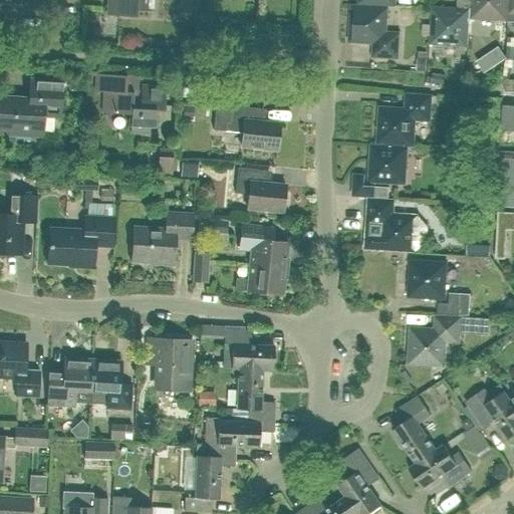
[(151,0),(110,0),(110,14),(131,15),(132,10),(151,11),(151,0)]
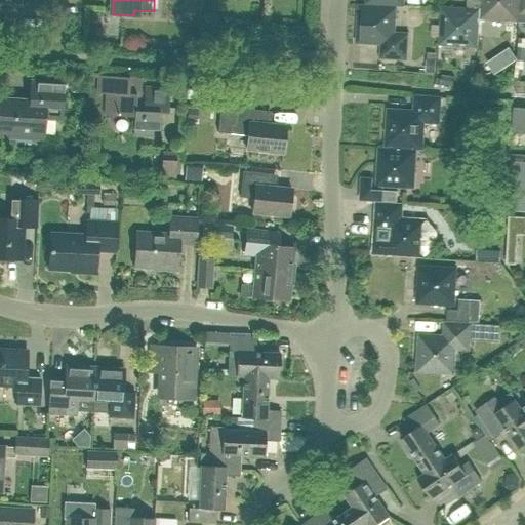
[(479,0),(467,0),(467,8),(441,6),(441,10),(439,46),(477,48),(478,19),(479,0)]
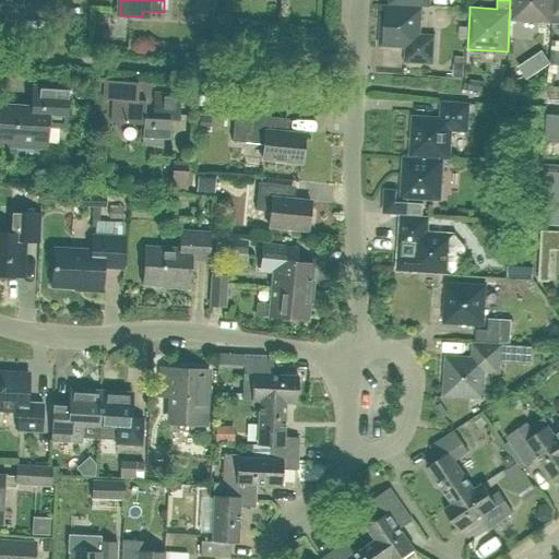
[(510,0),(509,21),(552,23),(552,15),(554,0),(510,0)]
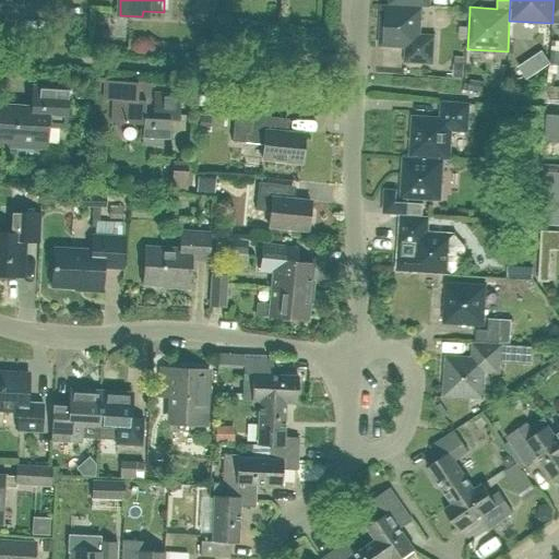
[(423,8),(390,6),(382,6),(379,47),(404,49),(403,63),(432,66),(435,37),(421,36),(423,8)]
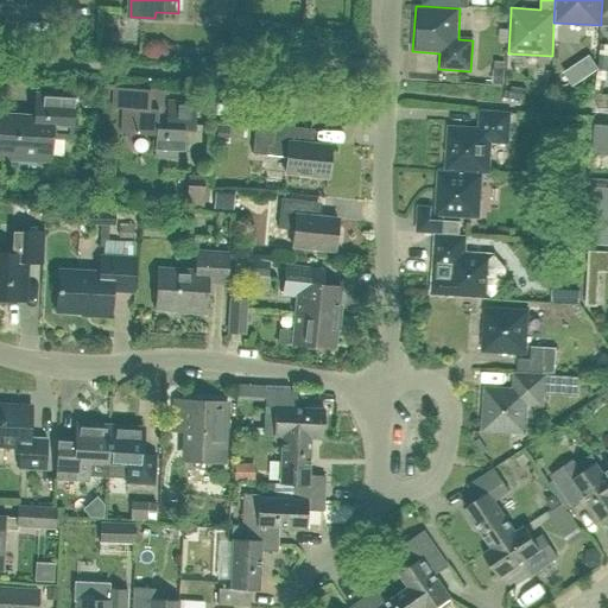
[(607,55),(597,55),(596,69),(607,70),(607,55)]
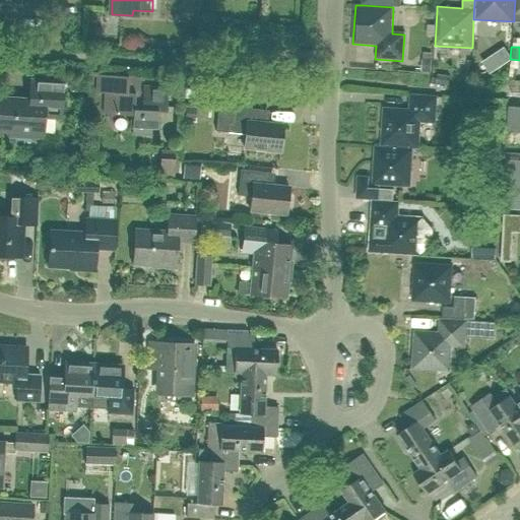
[(421,72),(431,72),(432,53),(423,53),(421,72)]
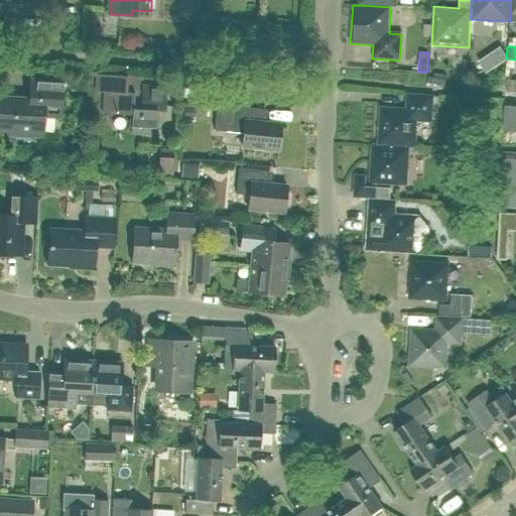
[(477,74),(478,60),(468,59),(467,73),(477,74)]
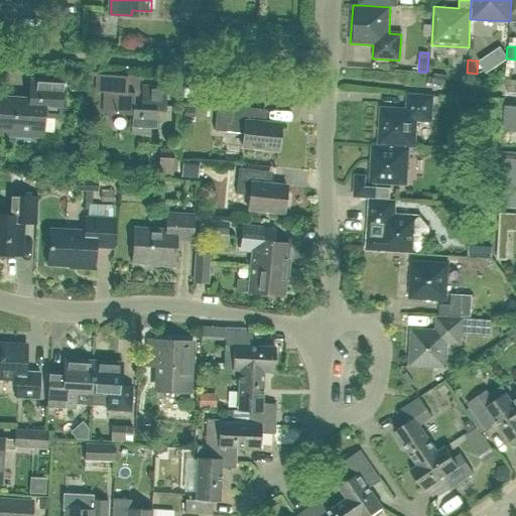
[(446,76),(433,74),(432,84),(444,85),(446,76)]
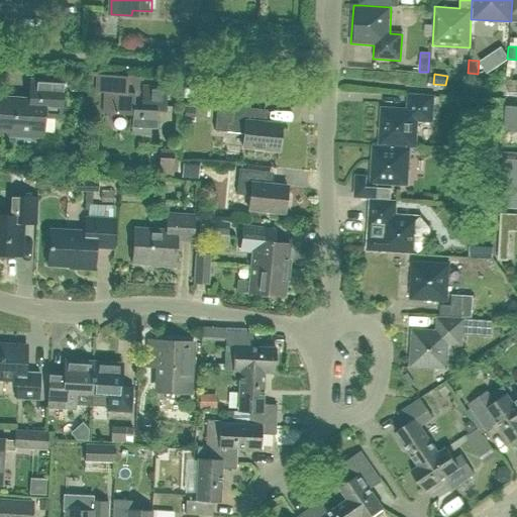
[(101,113),(115,114),(130,115),(129,133),(153,135),(156,111),(164,112),(165,88),(140,86),(139,93),(137,93),(138,77),(94,75),(93,92),(102,93),(101,113)]
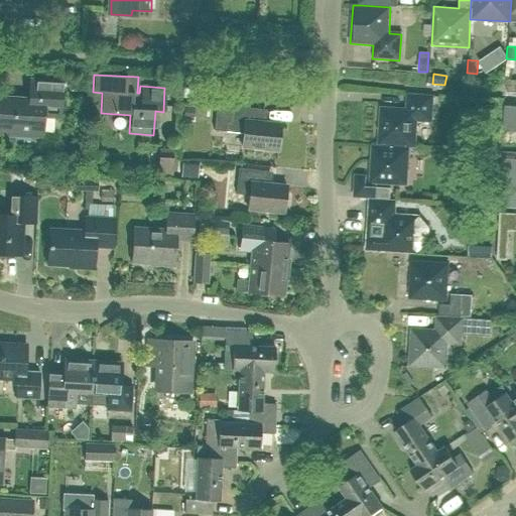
[(59,118),(62,81),(28,79),(27,98),(0,96),(0,136),(41,139),(43,117),(59,118)]
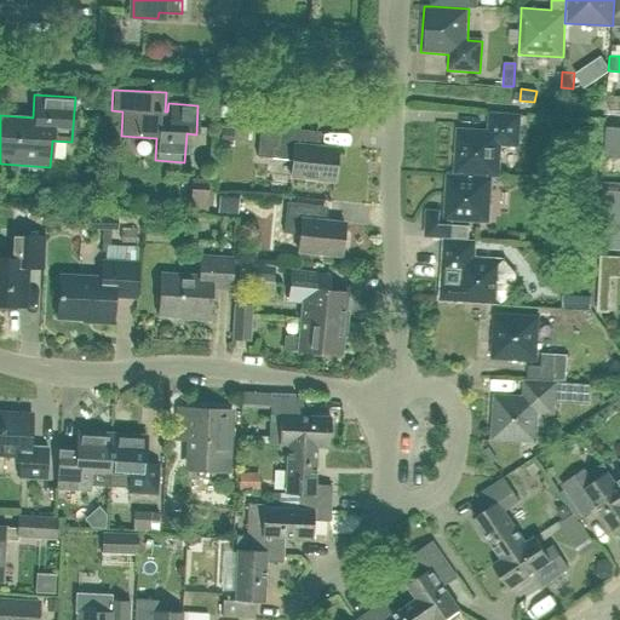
[(491,114),(489,131),(457,128),(454,174),(493,178),(500,178),(503,147),(520,148),(522,116),(491,114)]
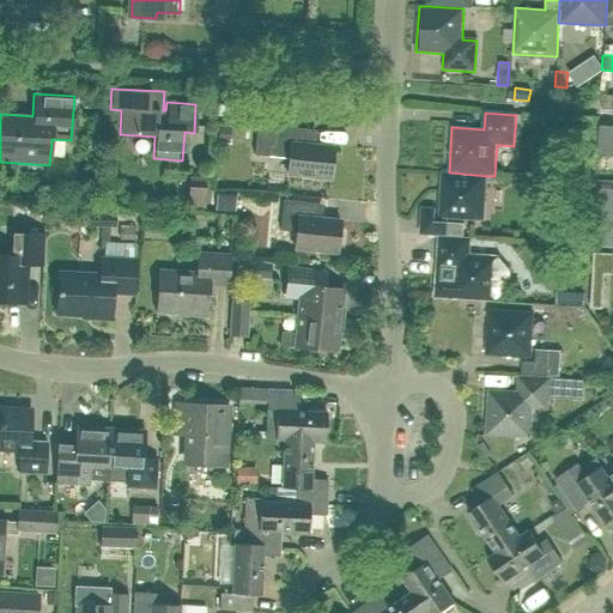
[(612,120),(602,119),(599,173),(612,173),(612,120)]
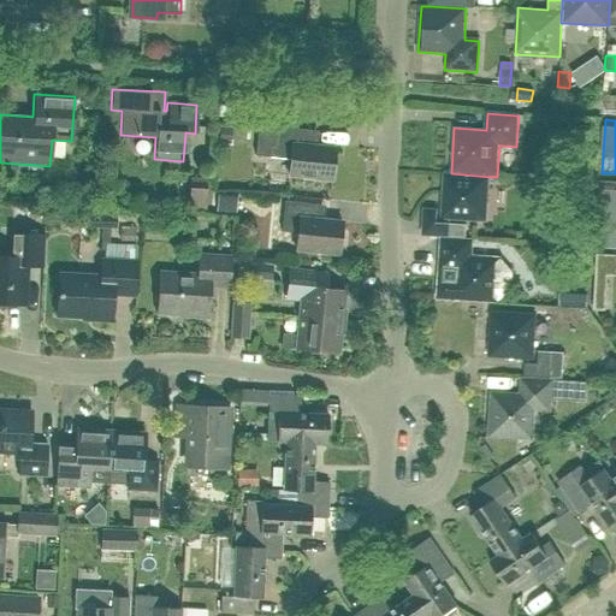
[(253,157),(268,158),(289,160),(288,177),(332,182),(335,148),(306,146),(307,130),(256,125),(253,157)]
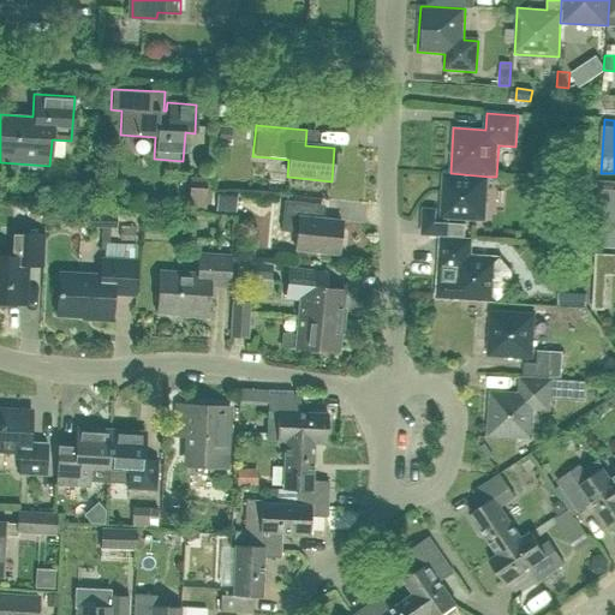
[(577,166),(559,163),(557,179),(577,180),(577,166)]
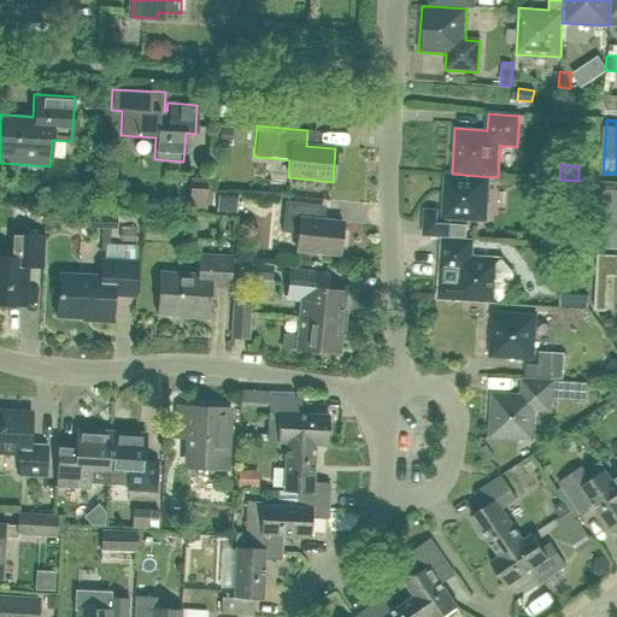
[(491,177),(452,174),(445,174),(442,219),(487,223),(491,177)]
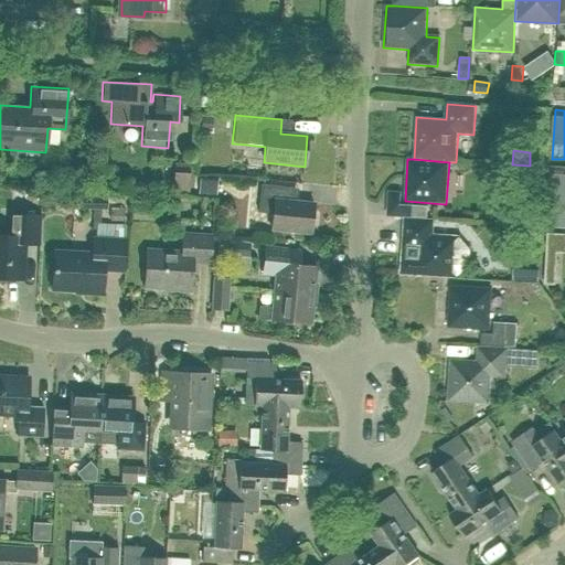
[(173,162),(172,194),(189,195),(190,163),(173,162)]
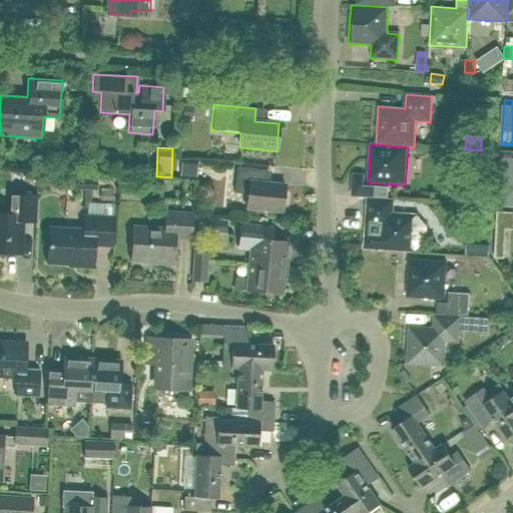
[(496,158),(480,158),(479,190),(495,190),(496,158)]
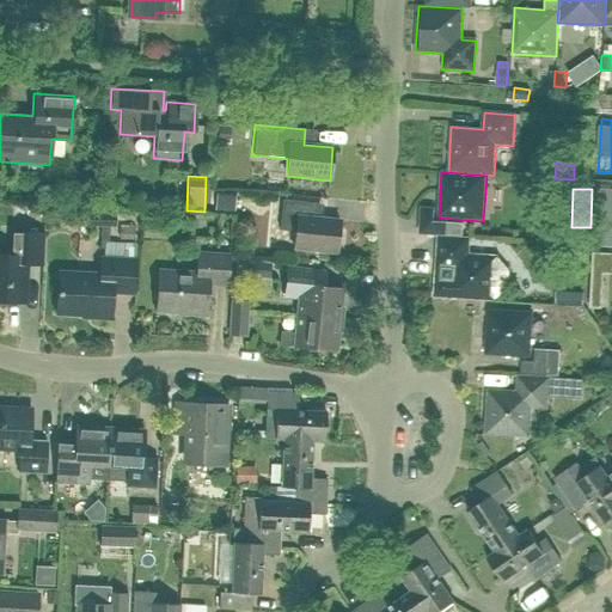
[(336,252),(338,221),(310,218),(311,203),(282,201),(279,231),(294,232),(293,249),(336,252)]
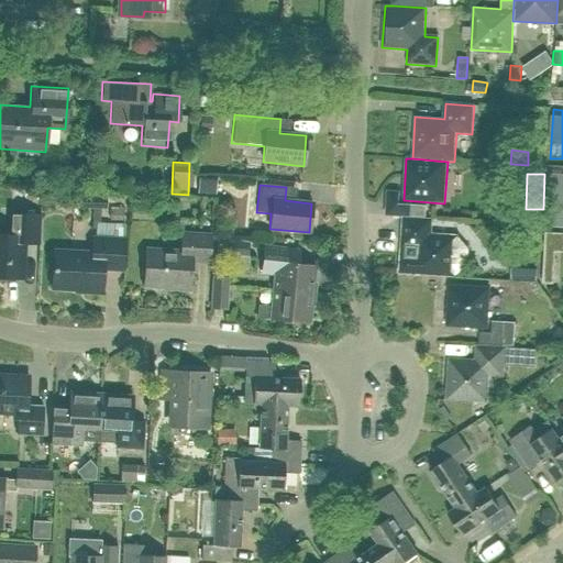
[(387,190),(386,217),(403,218),(411,218),(411,217),(426,218),(426,205),(399,205),(399,191),(387,190)]
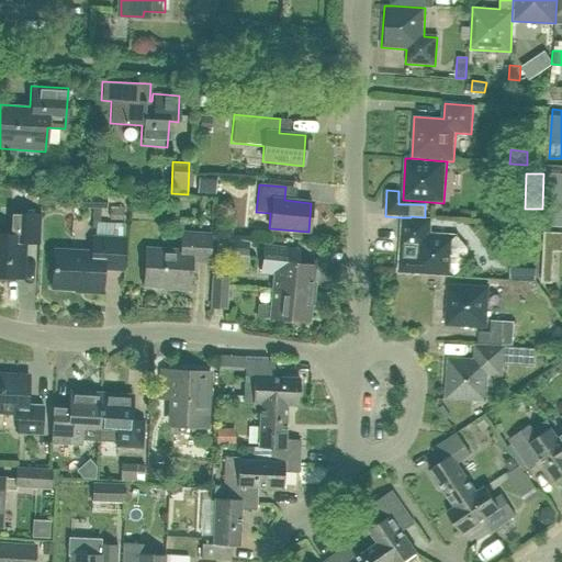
[(125,208),(109,208),(109,220),(124,221),(125,208)]
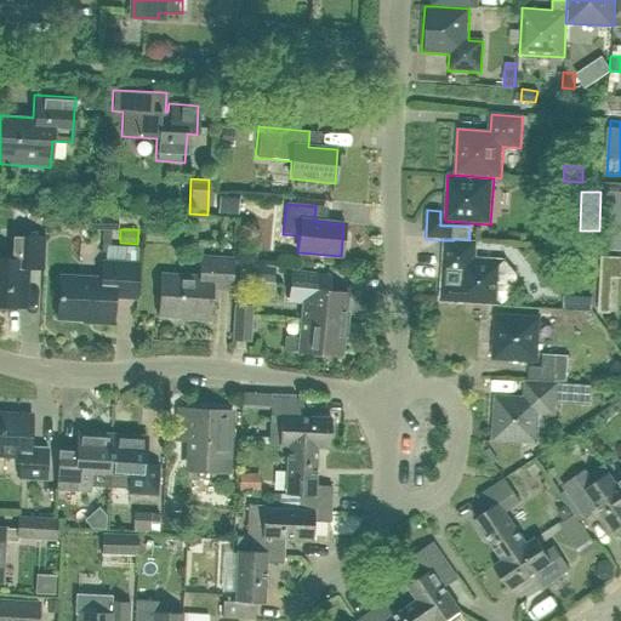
[(41,269),(44,238),(9,235),(7,260),(0,258),(0,307),(22,308),(24,268),(41,269)]
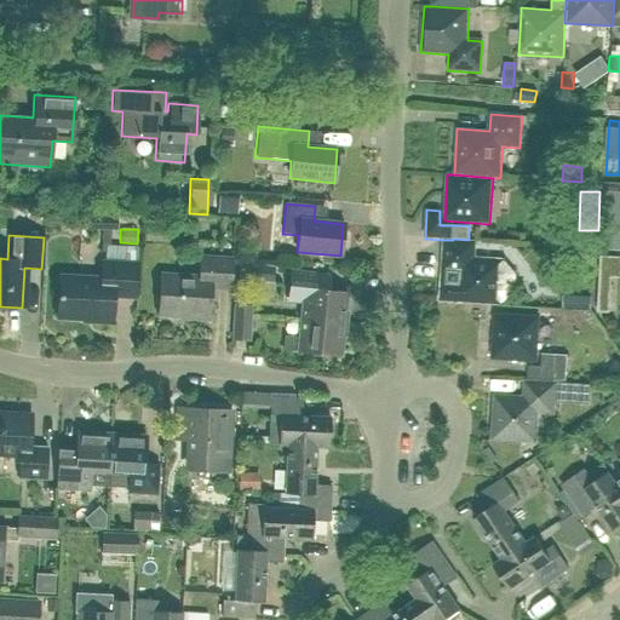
[(440,302),(501,305),(505,259),(476,258),(477,241),(453,240),(443,240),(440,302)]
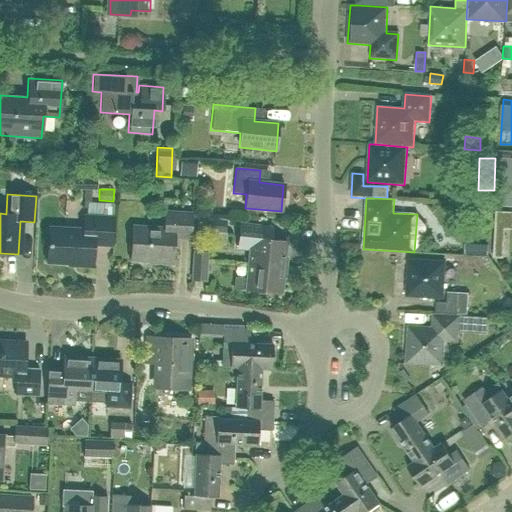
[(190,239),(191,213),(165,212),(164,229),(132,227),(130,260),(172,263),(174,238),(190,239)]
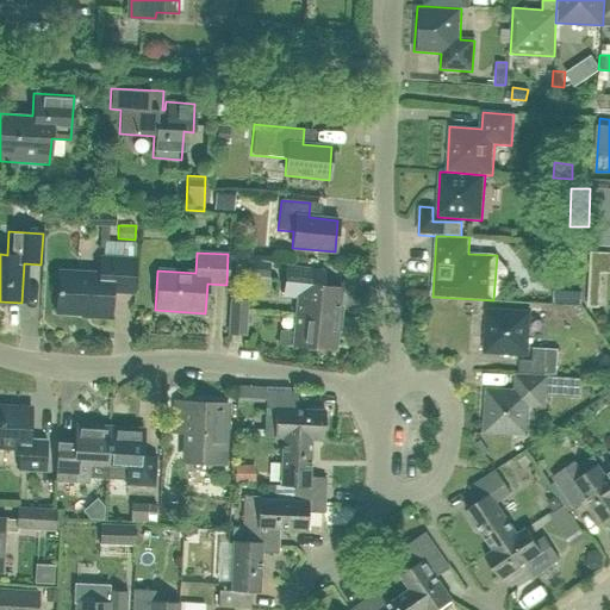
[(131,293),(134,260),(101,257),(100,275),(57,273),(55,312),(91,315),(91,317),(110,318),(111,292),(131,293)]
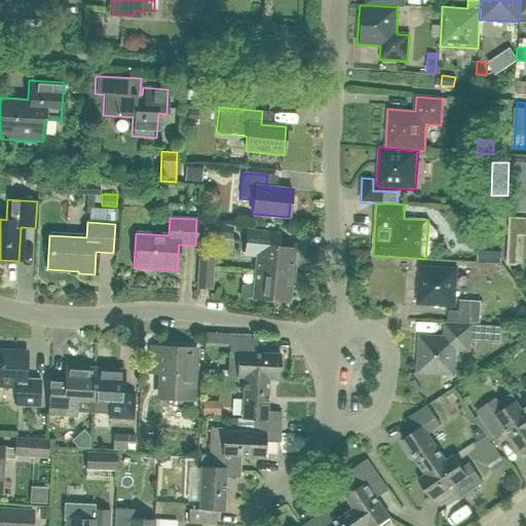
[(279,235),(247,231),(245,256),(257,257),(255,272),(292,275),(294,250),(277,248),(279,235)]
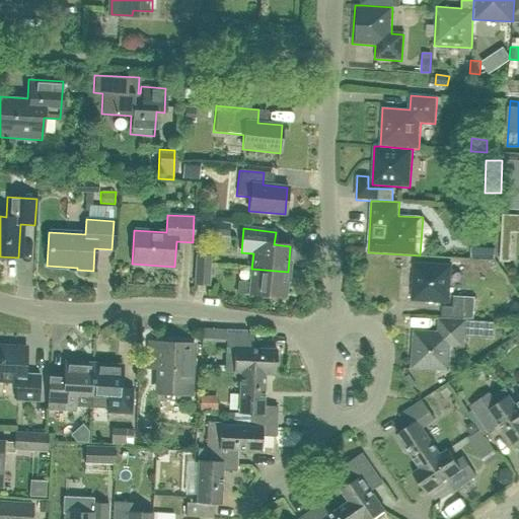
[(207,286),(209,256),(196,256),(195,285),(207,286)]
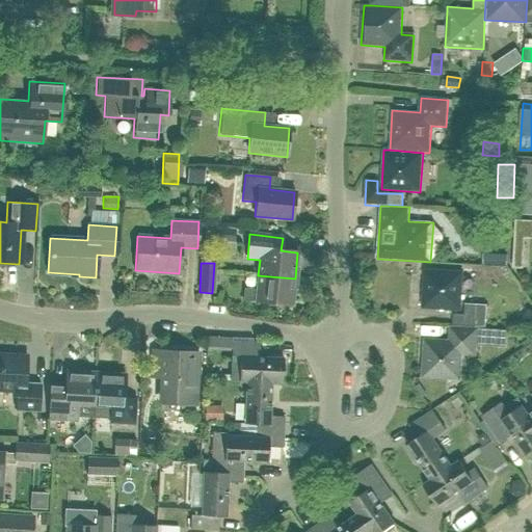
[(460,311),(462,271),(423,269),(421,309),(460,311)]
